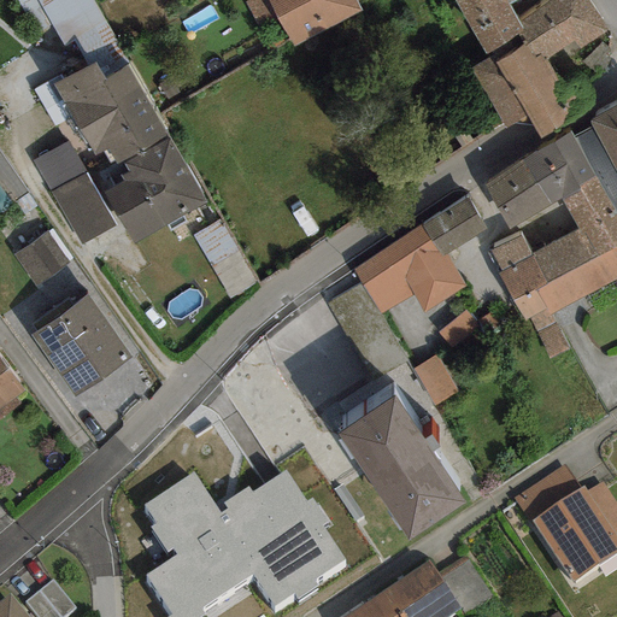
[(15,0),(42,48),(57,40),(62,47),(74,41),(87,65),(93,62),(103,78),(128,64),(92,0),(15,0)]
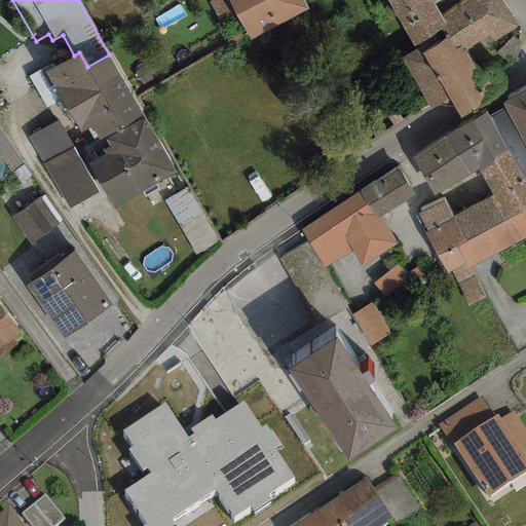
[(209,0),(207,1),(218,23),(234,14),(246,36),(248,42),(307,9),(303,1),(302,0),(209,0)]
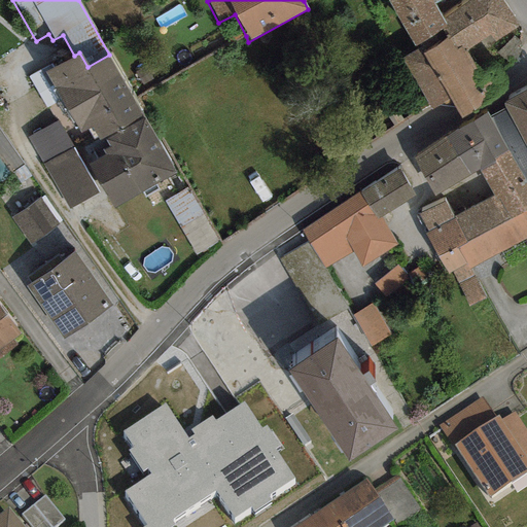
[(387,0),(417,47),(442,34),(440,29),(444,26),(438,18),(431,4),(438,0),(387,0)]
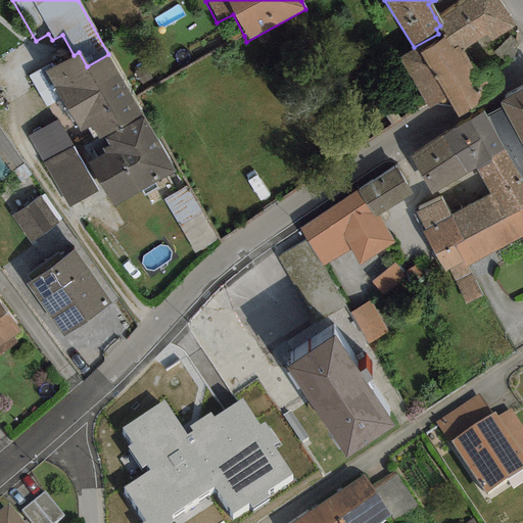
[(513,26),(495,0),(462,0),(435,17),(440,26),(436,29),(438,34),(443,39),(452,51),(459,46),(461,49),(485,34),(489,40),(513,26)]
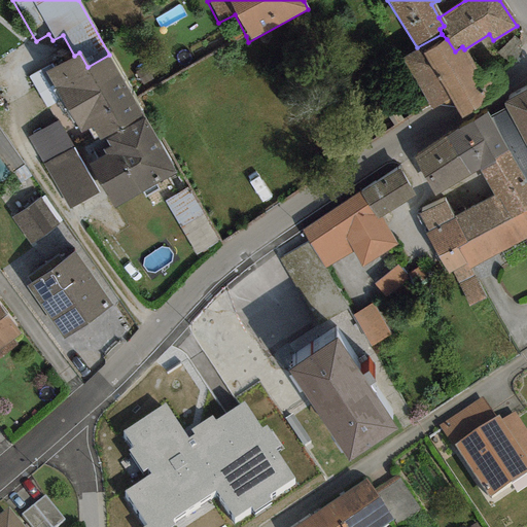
[(447,39),(442,34),(417,47),(401,60),(427,105),(431,109),(450,99),(422,54),(447,39)]
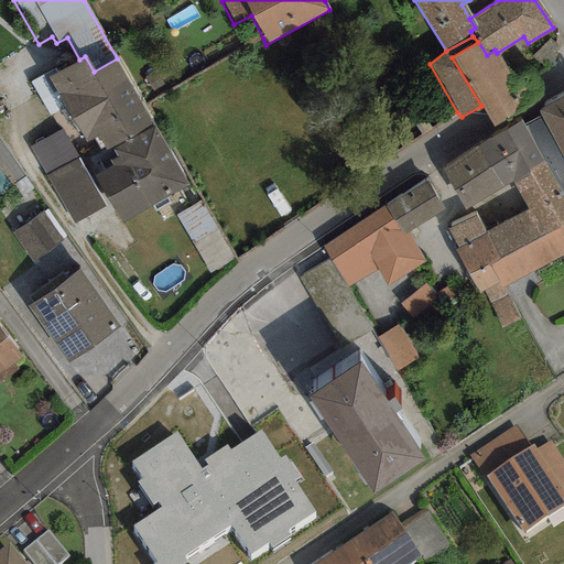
[(556,45),(549,40),(531,56),(546,71),(555,57),(556,45)]
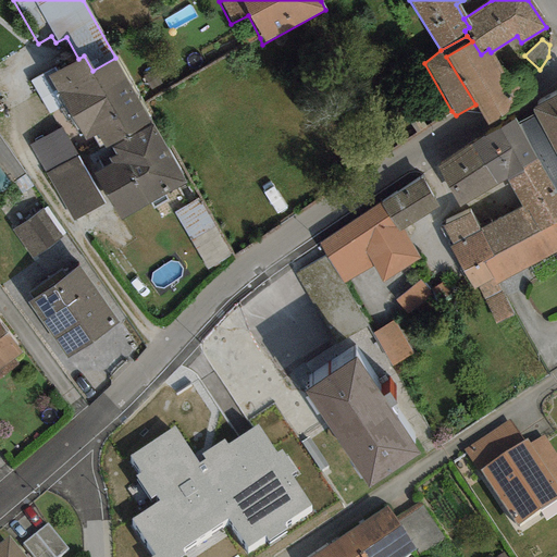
[(481,54),(472,41),(446,57),(475,104),(486,124),(525,102),(514,86),(491,52),(489,49),(481,54)]
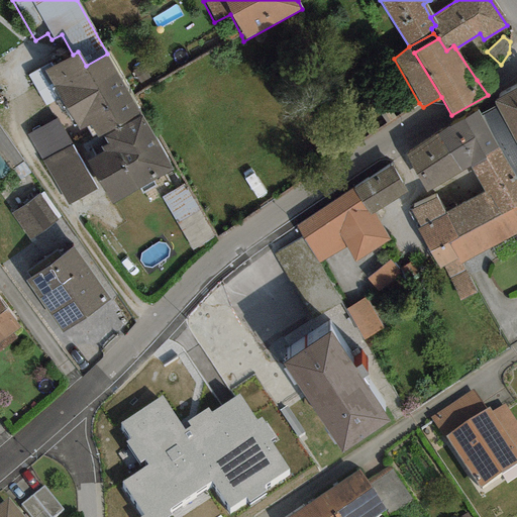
[(140,114),(107,54),(86,66),(78,52),(73,55),(44,71),(77,130),(89,124),(97,138),(101,136),(140,114)]
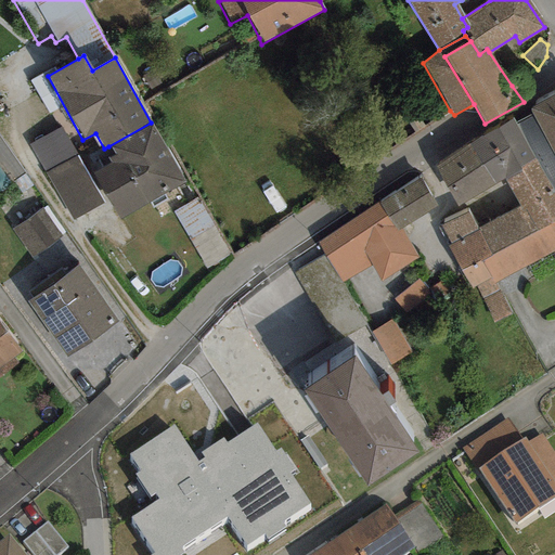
[(554,94),(529,110),(531,114),(554,157),(554,94)]
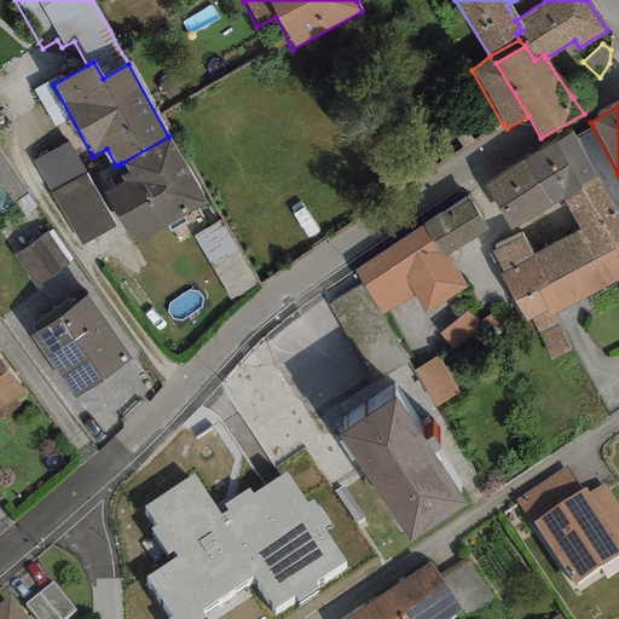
[(618,175),(593,127),(574,137),(596,177),(618,217),(618,175)]
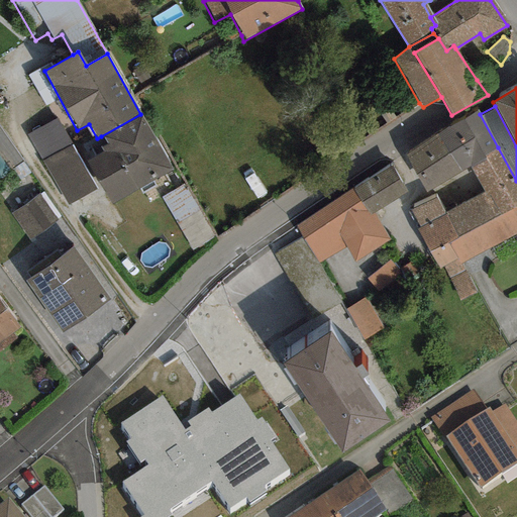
[(498,147),(480,114),(478,111),(439,134),(461,172),(470,169),(485,162),(483,157),(498,147)]
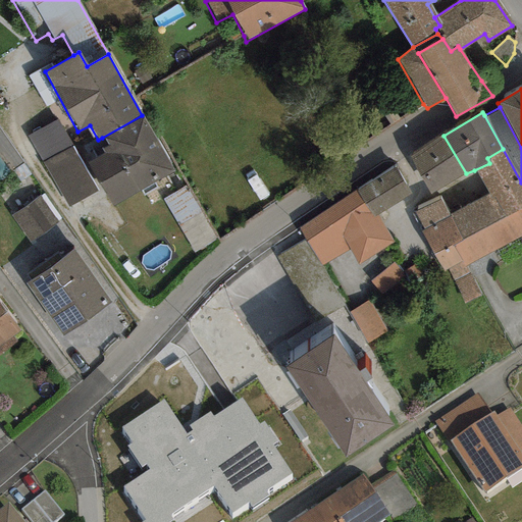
[(174,173),(142,115),(102,138),(107,145),(102,148),(104,153),(88,162),(113,206),(174,173)]
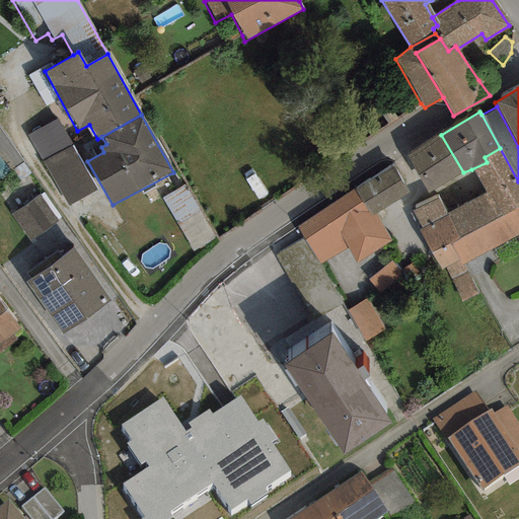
[(96,189),(57,119),(27,135),(68,205),(96,189)]
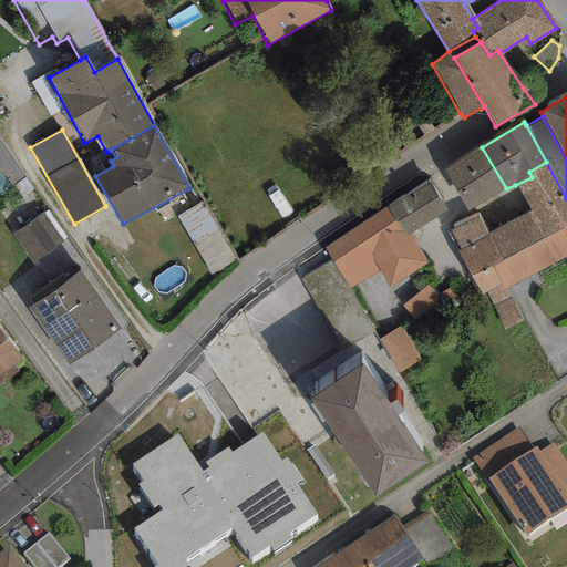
[(506,188),(482,147),(445,171),(468,210),(506,188)]
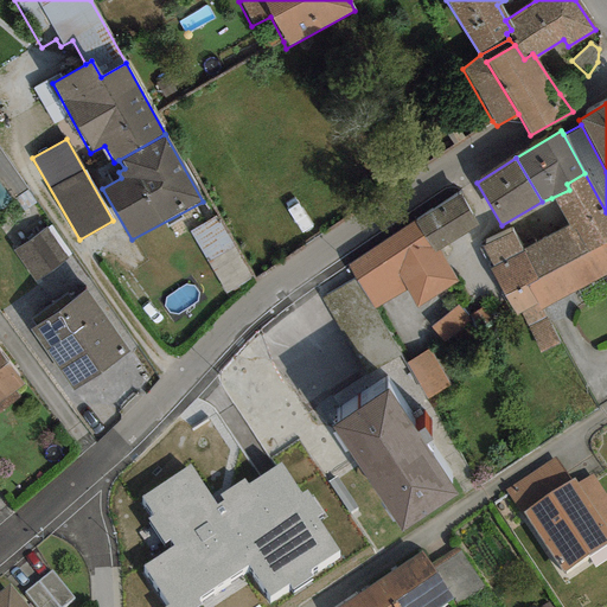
[(569,190),(551,198),(568,225),(583,254),(606,241),(606,212),(585,173),(567,184),(569,190)]
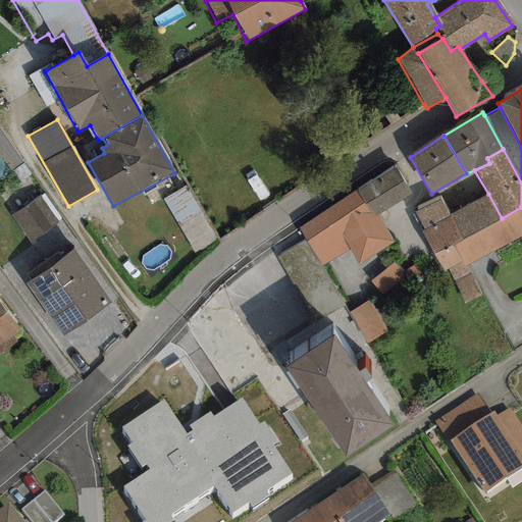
[(412,194),(396,167),(356,192),(372,218),(376,215),(412,194)]
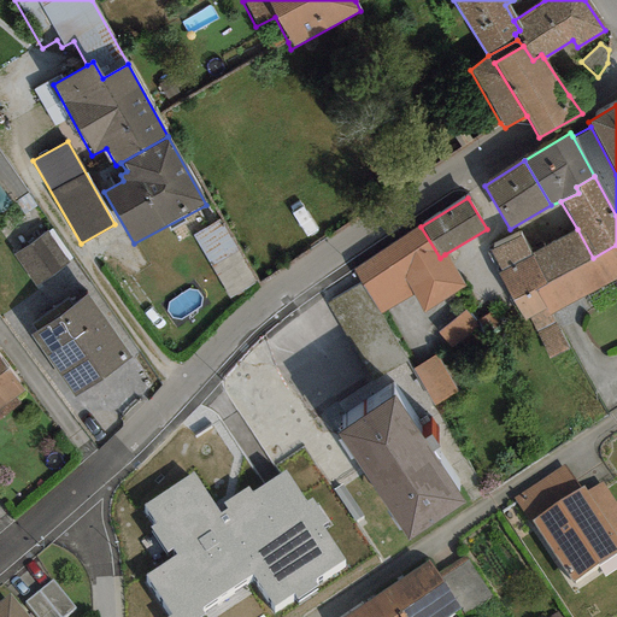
[(256,282),(218,219),(192,236),(229,298),(256,282)]
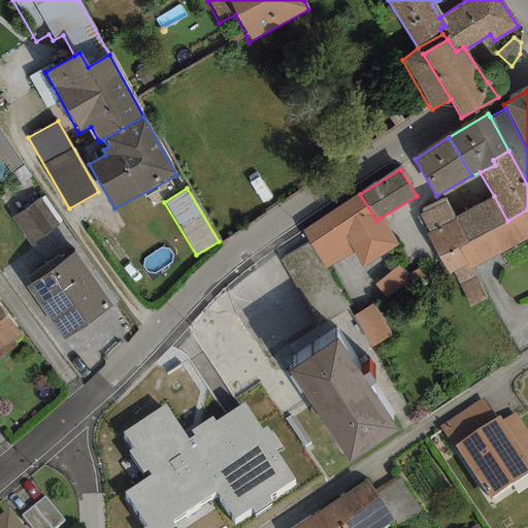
[(360,194),(301,230),(324,269),(352,253),(361,267),(398,245),(381,218),(376,221),(360,194)]
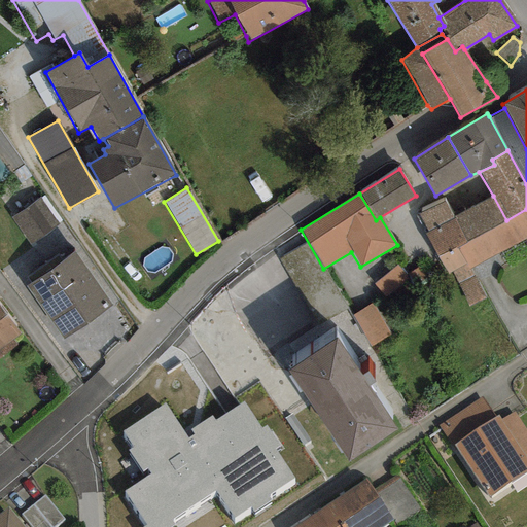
[(62,221),(43,195),(11,217),(30,243),(62,221)]
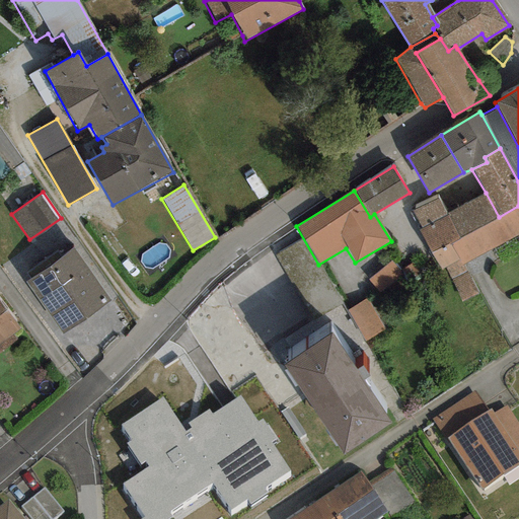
[(499,217),(486,193),(445,214),(459,238),(499,217)]
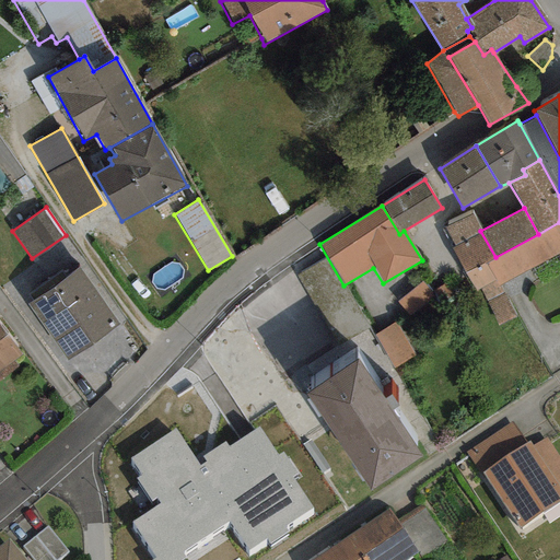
[(480,231),(471,213),(445,228),(455,246),(451,247),(475,292),(479,290),(497,281),(486,263),(496,257),(480,231)]
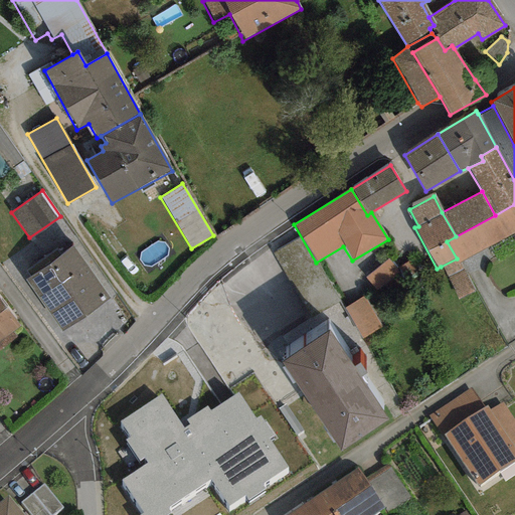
[(514,204),(495,215),(456,236),(447,241),(457,259),(458,262),(514,231),(514,204)]
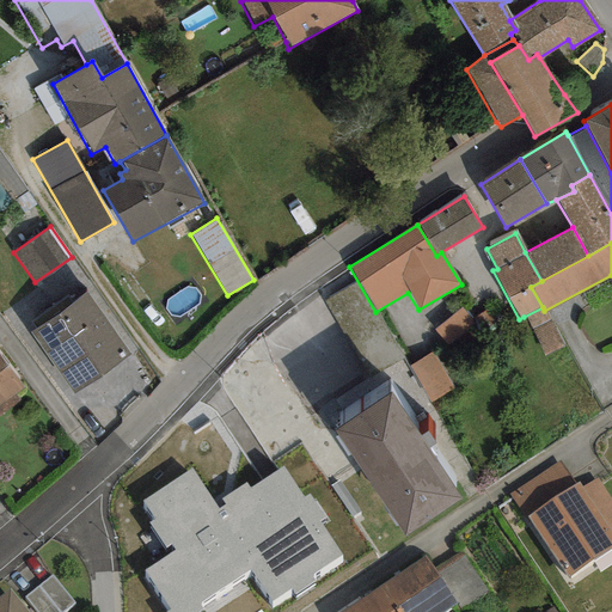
[(86,293),(30,332),(74,395),(130,355),(86,293)]
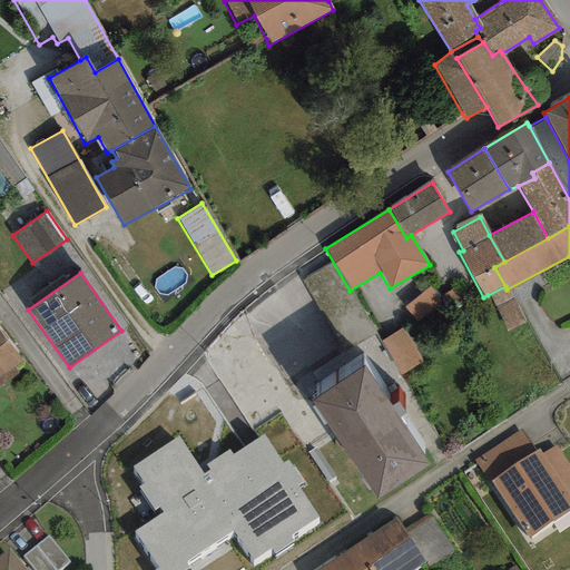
[(443,304),(430,286),(402,307),(415,324),(443,304)]
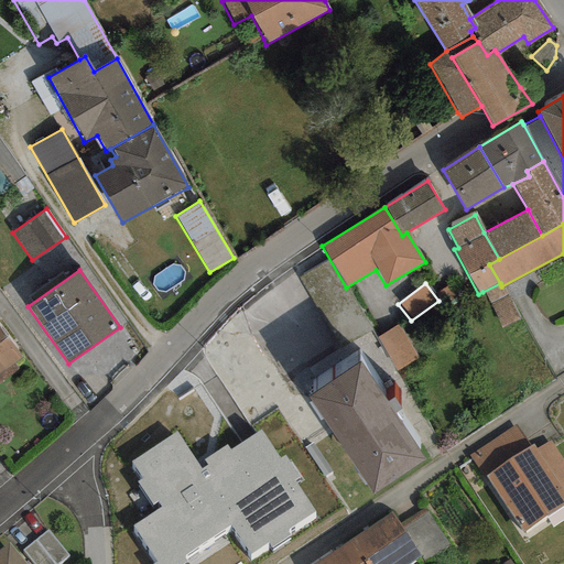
[(500,283),(483,292),(500,327),(518,320),(501,286),(500,283)]
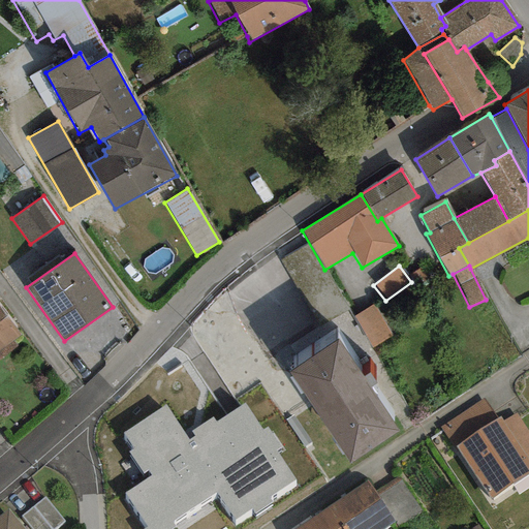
[(0,359),(17,347),(12,342),(22,336),(0,304),(0,359)]
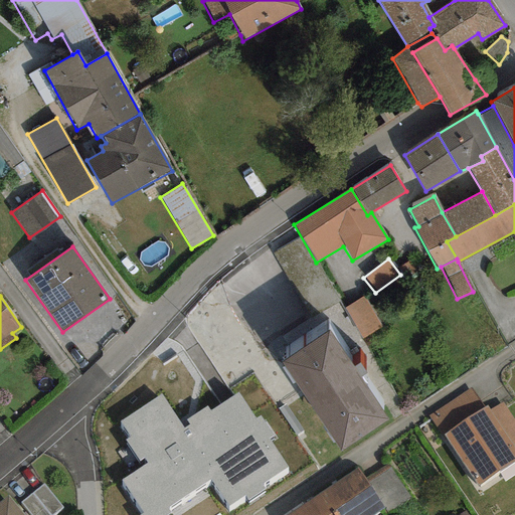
[(381,327),(365,296),(345,307),(361,337),(381,327)]
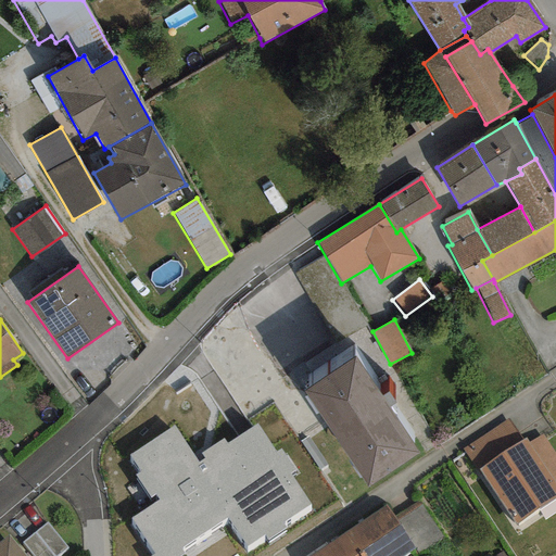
[(356,358),(304,393),(366,487),(418,453),(356,358)]
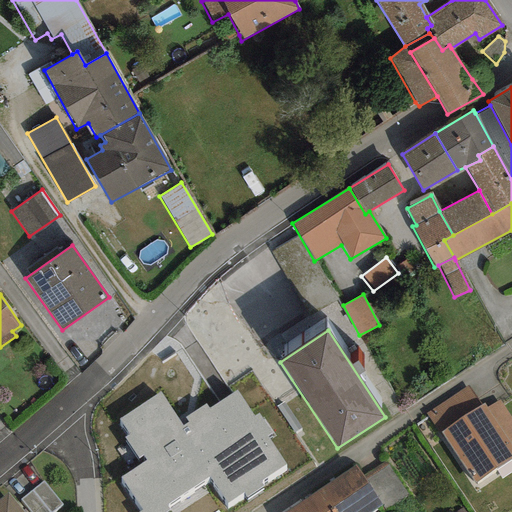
[(484,409),(469,387),(425,415),(473,488),(511,462),(511,421),(498,400),(484,409)]
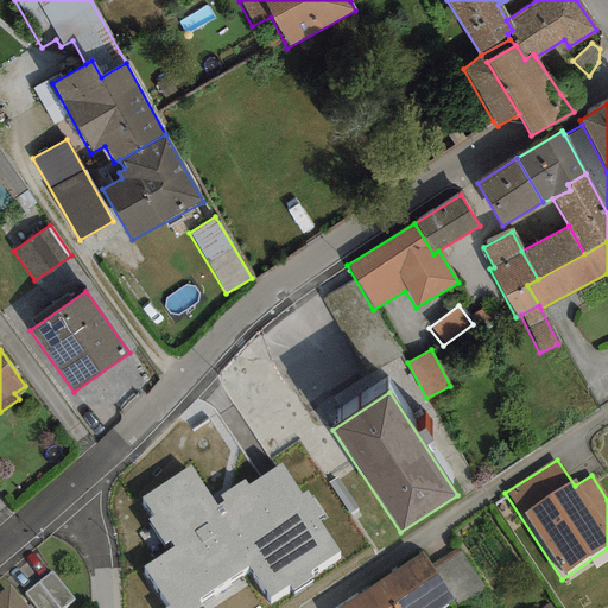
[(190,464),(140,498),(152,515),(147,519),(163,544),(169,540),(172,545),(141,567),(168,606),(164,607),(198,607),(202,606),(197,600),(248,567),(270,600),(290,586),(292,590),(311,577),(309,572),(340,552),(317,518),(322,514),(306,491),(301,494),(282,463),(248,485),(245,479),(219,496),(223,502),(217,506),(190,464)]
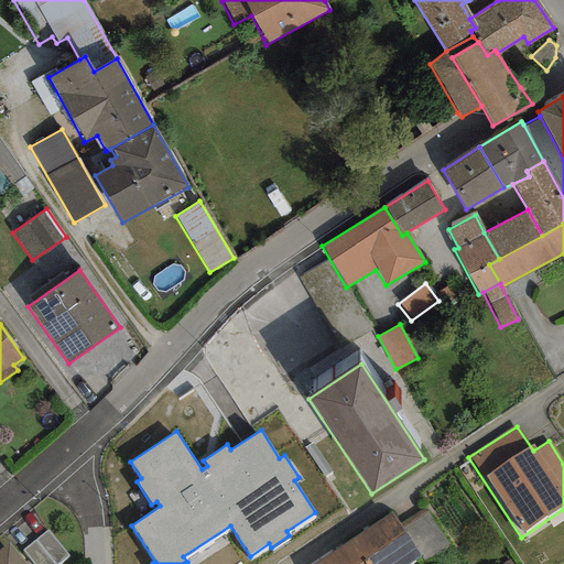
[(426,508),(400,525),(421,556),(424,563),(451,545),(426,508)]
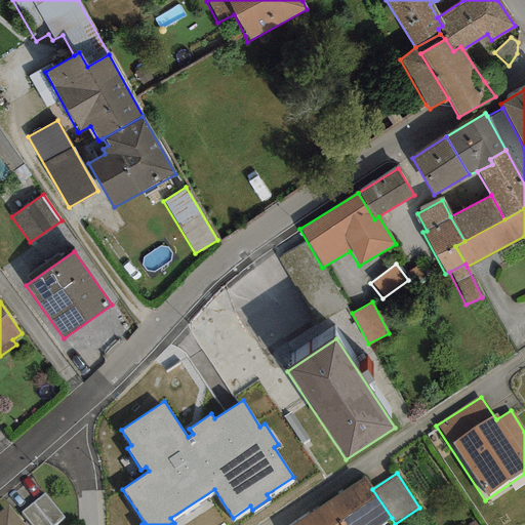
[(380,524),(392,518),(372,489),(363,477),(325,502),(339,524),(380,524)]
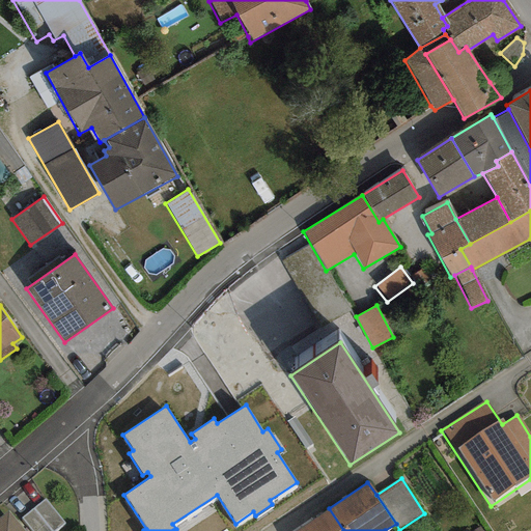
[(54,530),(63,523),(44,499),(22,519),(32,530),(54,530)]
